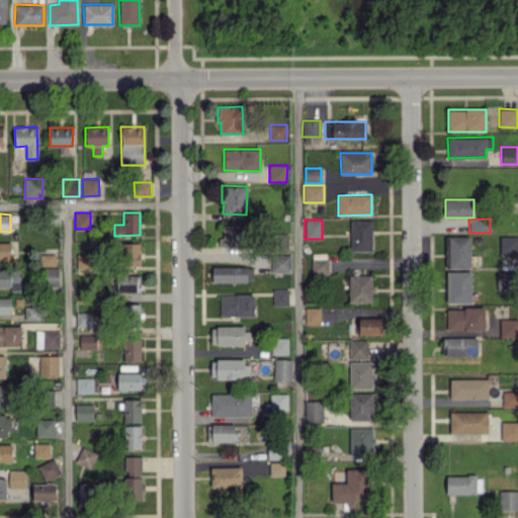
[(372,251),(372,220),(351,220),(351,251),(372,251)]
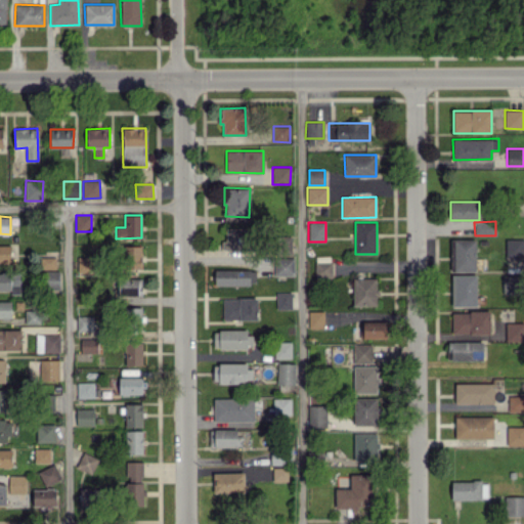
[(225,228),(226,242),(221,242),(221,251),(252,250),(252,228),(225,228)]
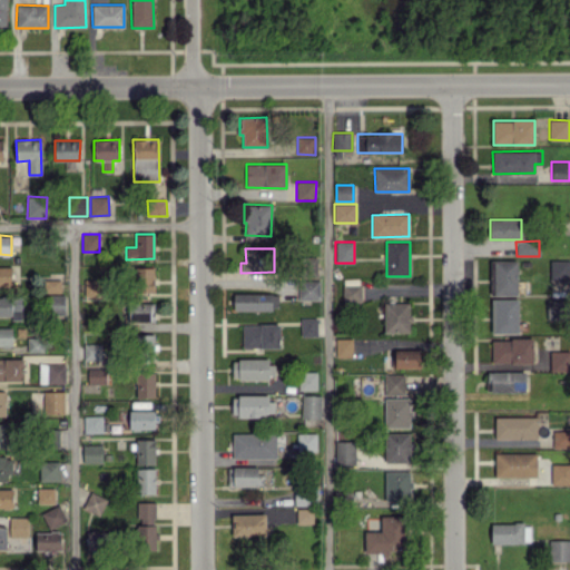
[(569,261),(550,259),(550,279),(569,279),(569,261)]
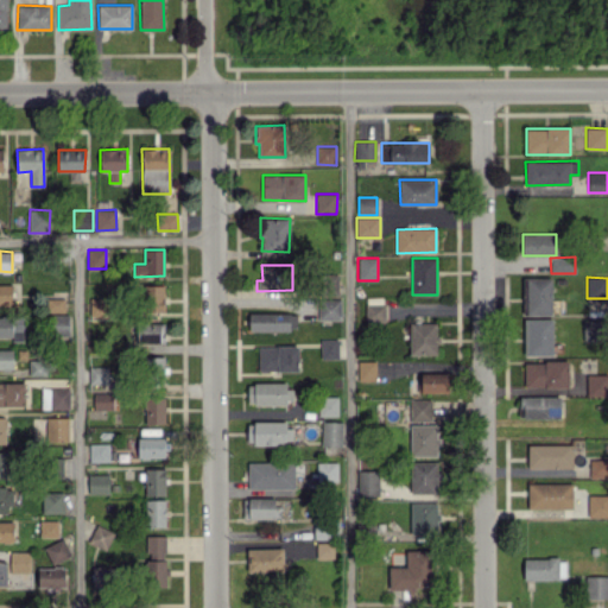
[(552,315),(552,278),(524,278),(524,315),(552,315)]
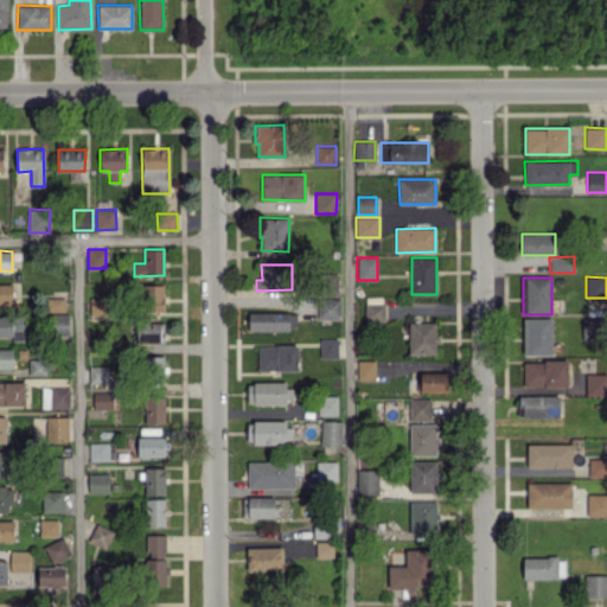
[(164,285),(141,285),(141,311),(164,312),(164,285)]
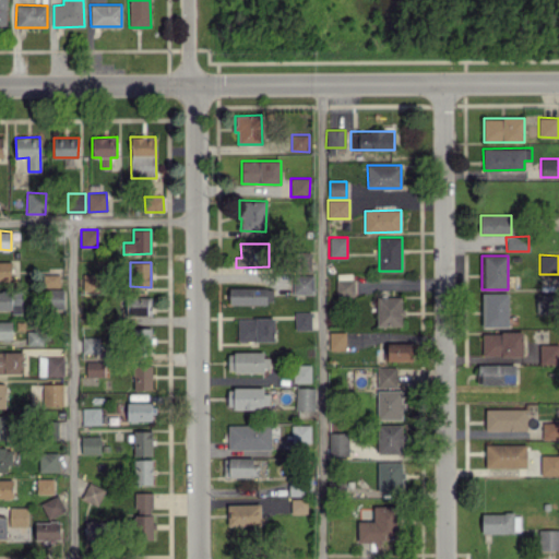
[(60,286),(59,274),(43,275),(44,287),(60,286)]
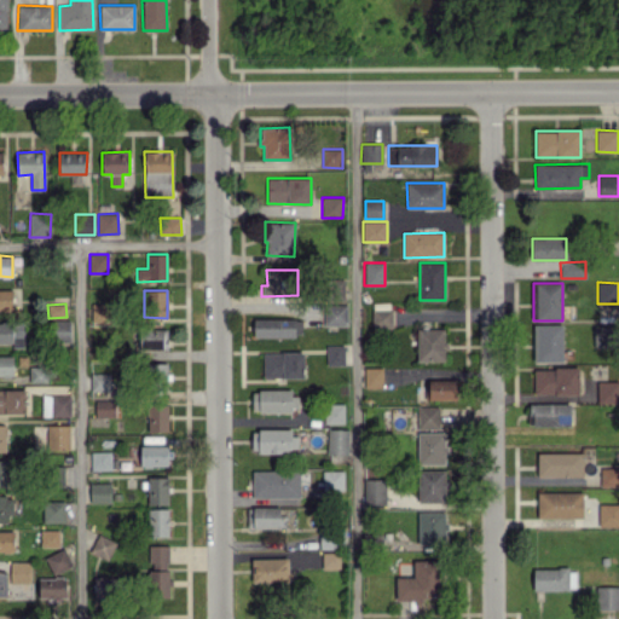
[(109,304),(91,304),(92,323),(109,323),(109,304)]
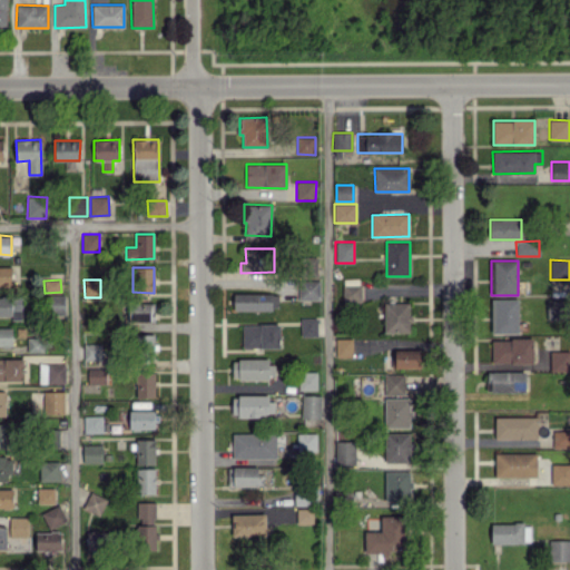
[(318,300),(318,281),(300,281),(298,300),(318,300)]
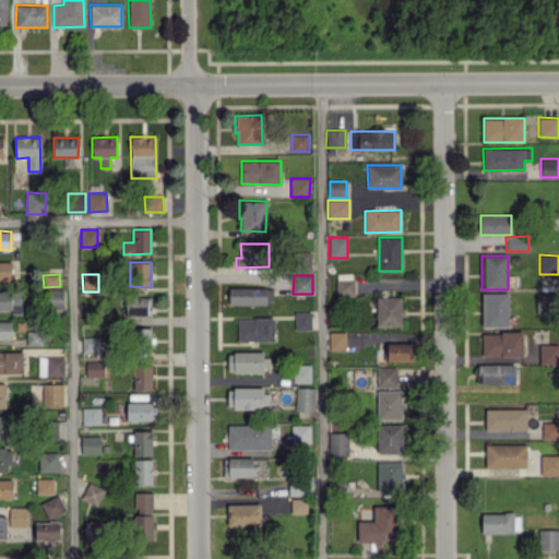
[(335,280),(336,296),(354,295),(354,280),(335,280)]
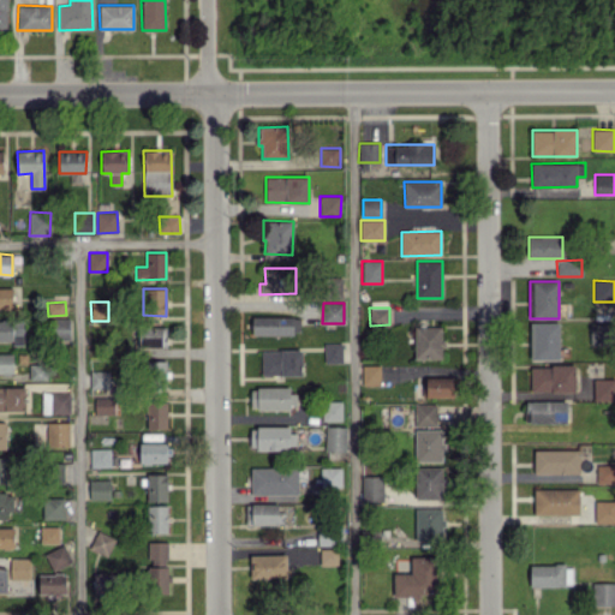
[(299,317),(252,316),(251,334),(298,335),(299,317)]
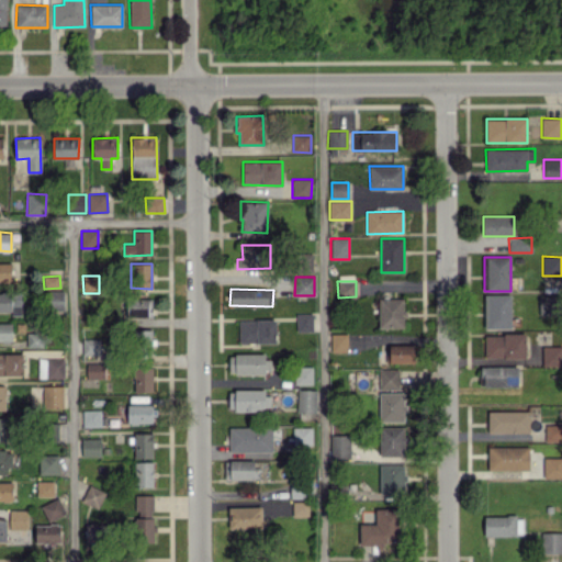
[(64,310),(65,291),(53,290),(53,310),(64,310)]
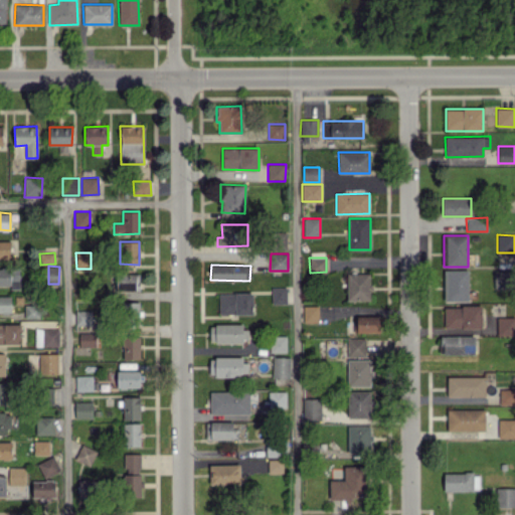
[(0,267),(0,286),(19,287),(19,268),(0,267)]
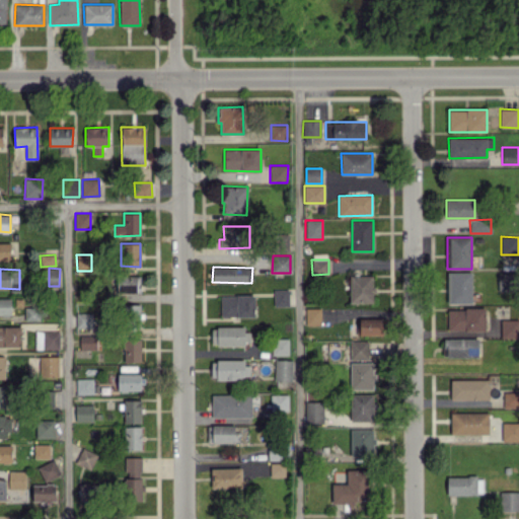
[(448,304),(472,303),(471,272),(447,272),(448,304)]
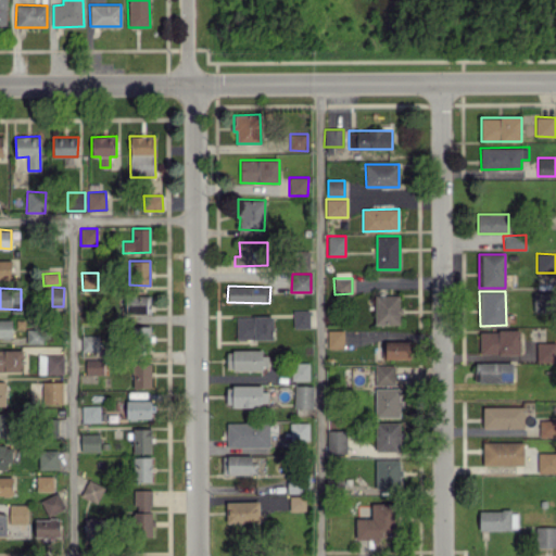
[(552,312),(553,292),(534,292),(533,312),(552,312)]
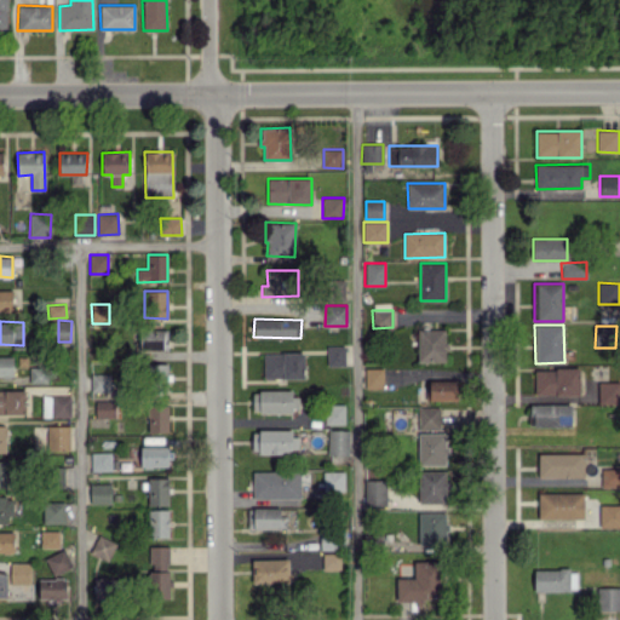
[(167,349),(167,328),(142,329),(143,350),(167,349)]
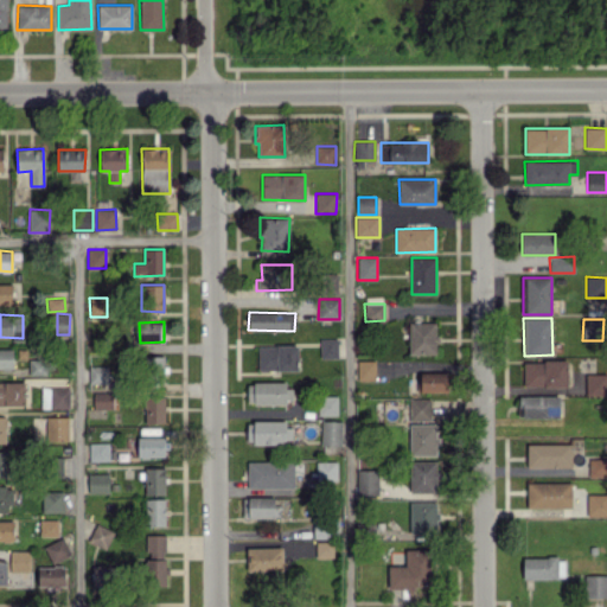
[(409,355),(438,355),(436,323),(409,323),(409,355)]
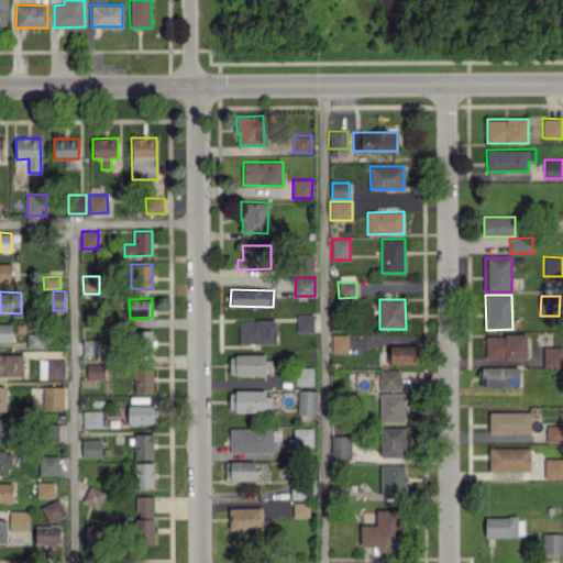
[(297,332),(313,332),(312,313),(297,313),(297,332)]
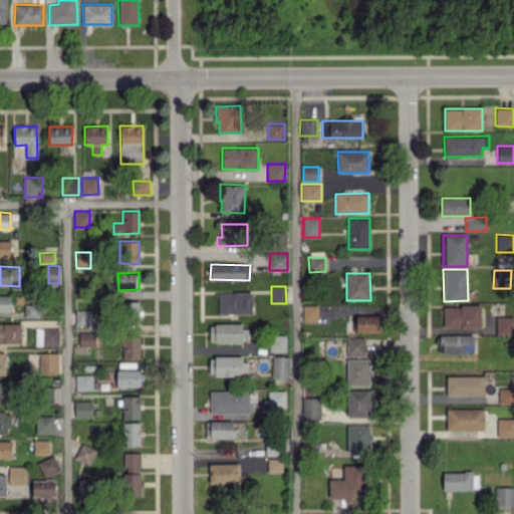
[(252,313),(251,292),(219,293),(219,314),(252,313)]
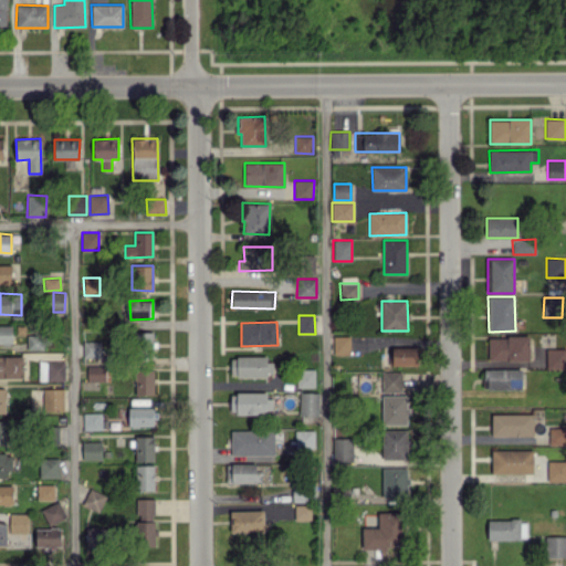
[(153,332),(134,332),(135,354),(154,353),(153,332)]
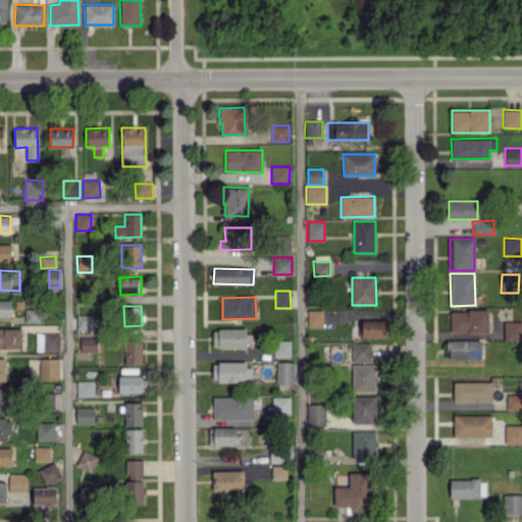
[(24,322),(40,322),(40,309),(24,309),(24,322)]
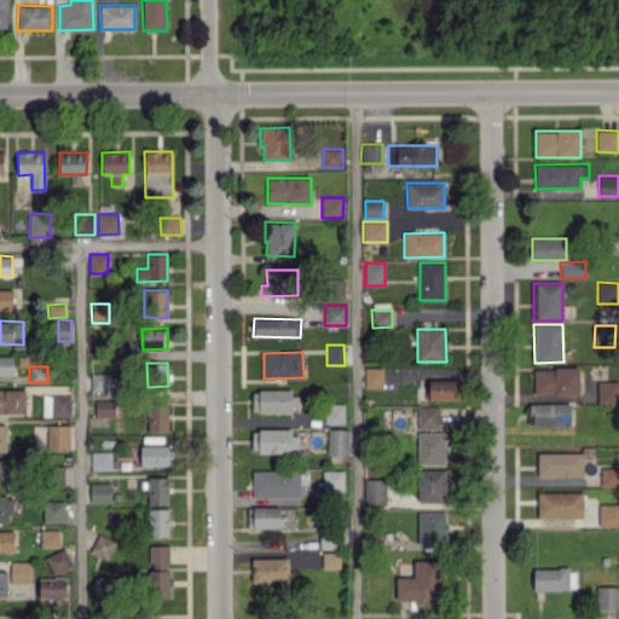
[(382,387),(382,368),(364,368),(365,387),(382,387)]
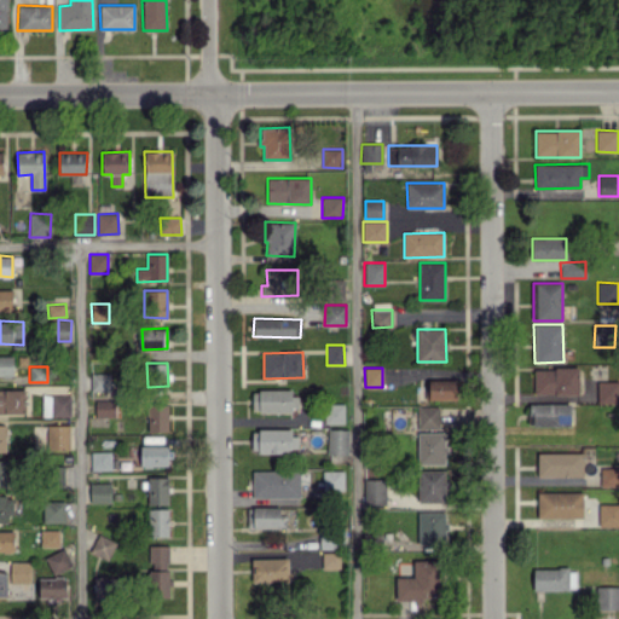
[(578,368),(534,369),(534,395),(579,394),(578,368)]
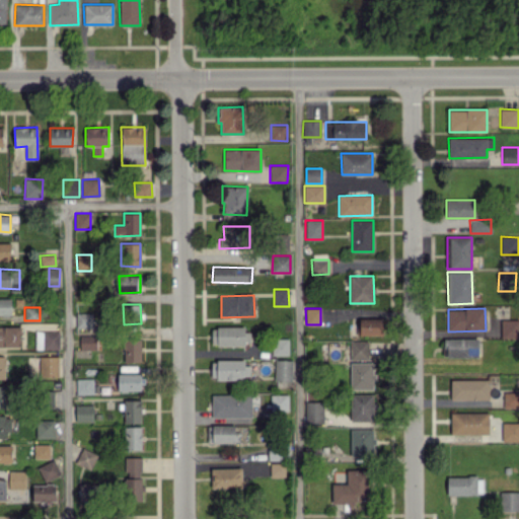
[(76,327),(92,327),(92,313),(76,312),(76,327)]
